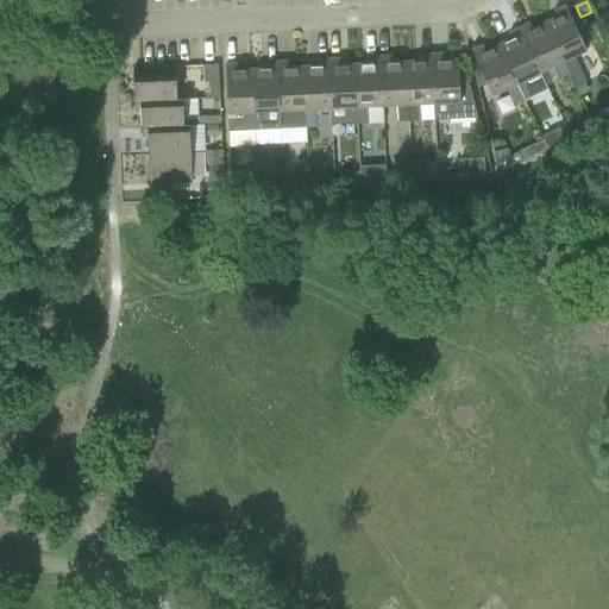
[(558,17),(545,24),(570,79),(576,89),(585,83),(572,57),(586,51),(565,6),(554,12),(558,17)]
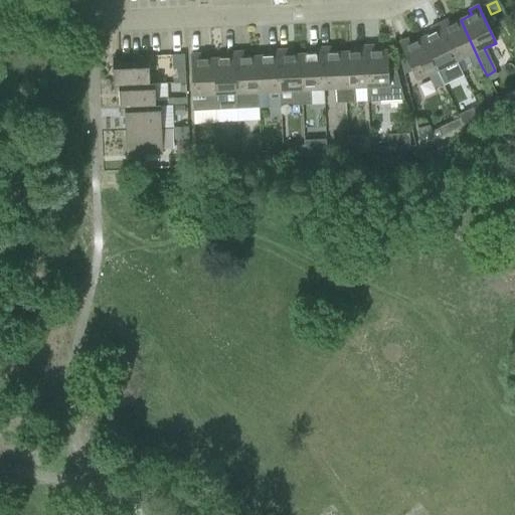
[(474,70),(482,66),(461,20),(450,25),(448,20),(439,24),(457,61),(468,56),(474,70)]
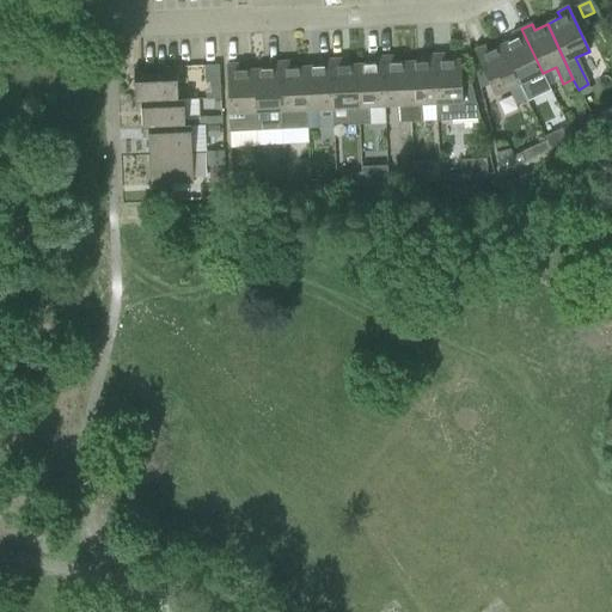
[(514,40),(501,46),(526,101),(534,97),(527,81),(543,73),(521,29),(510,34),(514,40)]
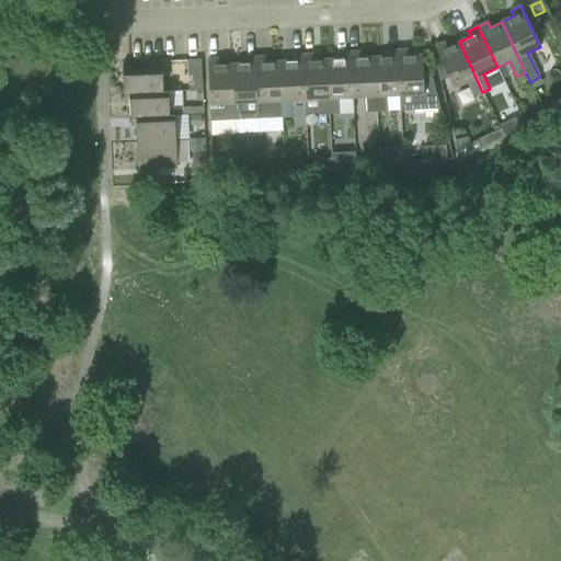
[(473,96),(482,92),(459,42),(447,47),(445,43),(434,47),(444,68),(449,78),(454,88),(467,82),(473,96)]
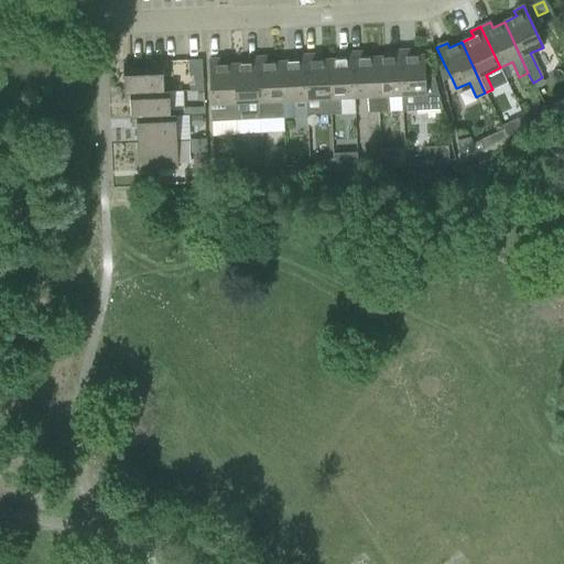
[(389,57),(376,57),(379,114),(389,112),(388,96),(401,96),(400,51),(389,52),(389,57)]
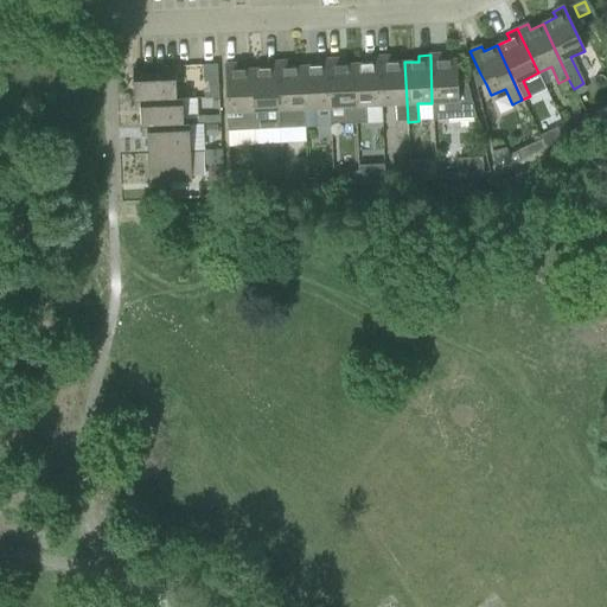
[(433,121),(459,120),(477,119),(466,81),(458,81),(457,59),(441,61),(441,55),(430,55),(432,103),(433,121)]
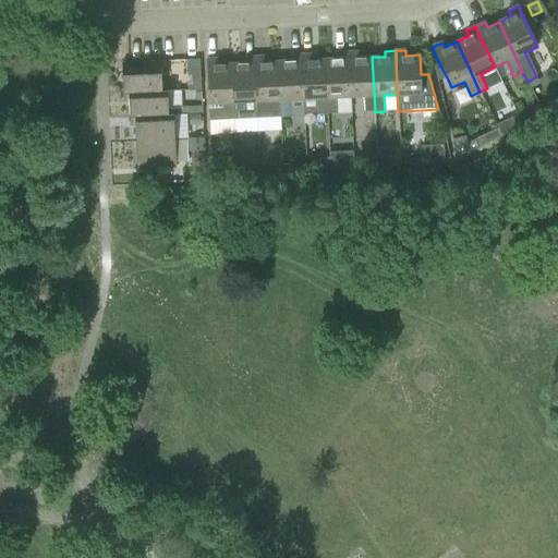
[(325,60),(328,114),(338,113),(337,98),(350,97),(348,52),(338,53),(338,59),(325,60)]
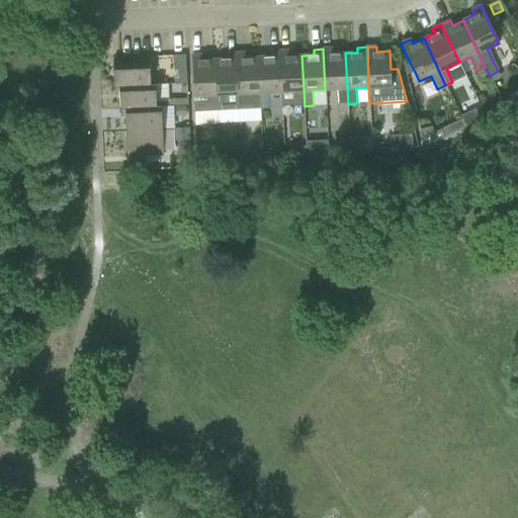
[(338,104),(348,104),(345,53),(333,54),(333,49),(323,49),(325,90),(338,89),(338,104)]
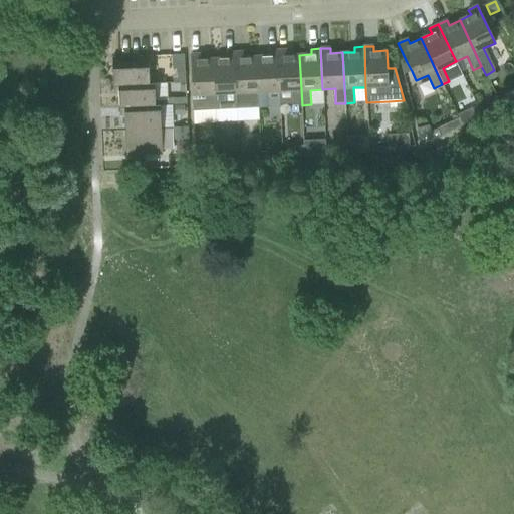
[(267,92),(279,91),(277,50),(268,51),(268,56),(256,57),(258,106),(268,106),(267,92)]
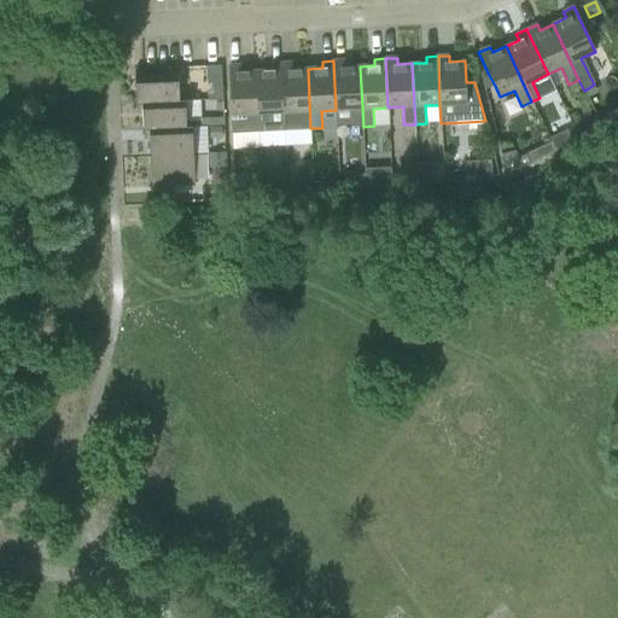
[(351,127),(363,127),(360,66),(345,66),(345,60),(333,60),(336,110),(350,109),(351,127)]
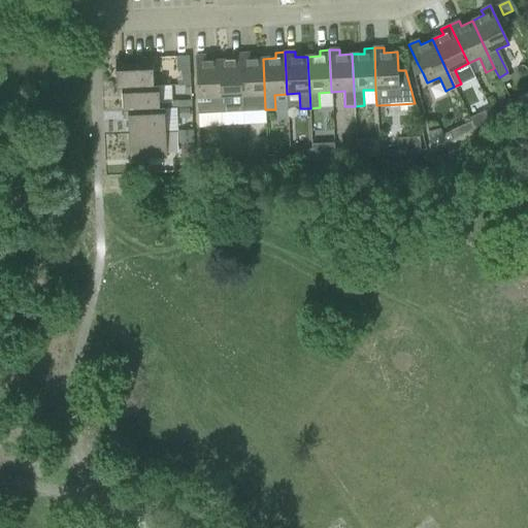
[(251,54),(240,55),(242,96),(243,110),(265,109),(263,59),(251,59),(251,54)]
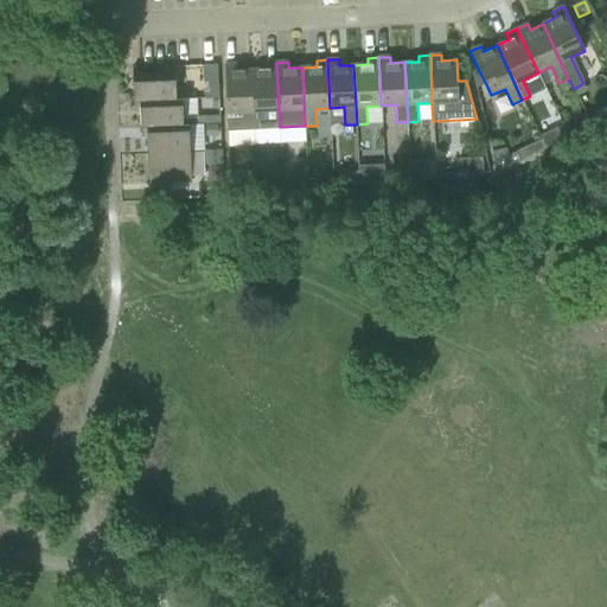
[(280,129),(280,127),(279,110),(276,63),(266,63),(266,69),(251,70),(254,131),(280,129)]
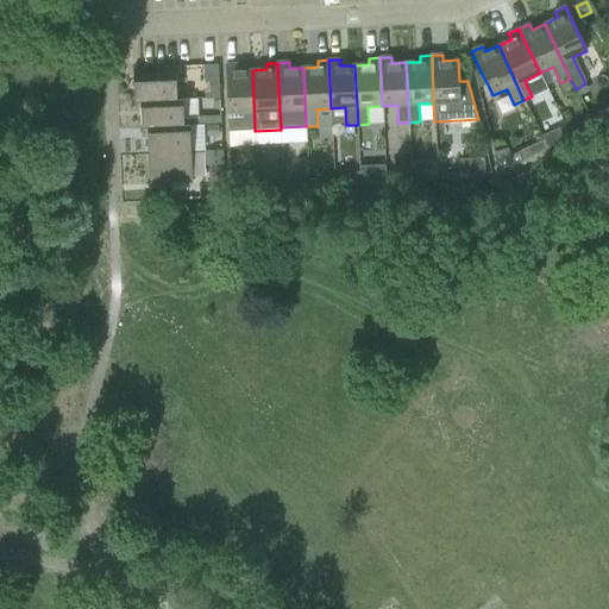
[(255,131),(252,70),(238,70),(238,64),(225,66),(228,132),(255,131)]
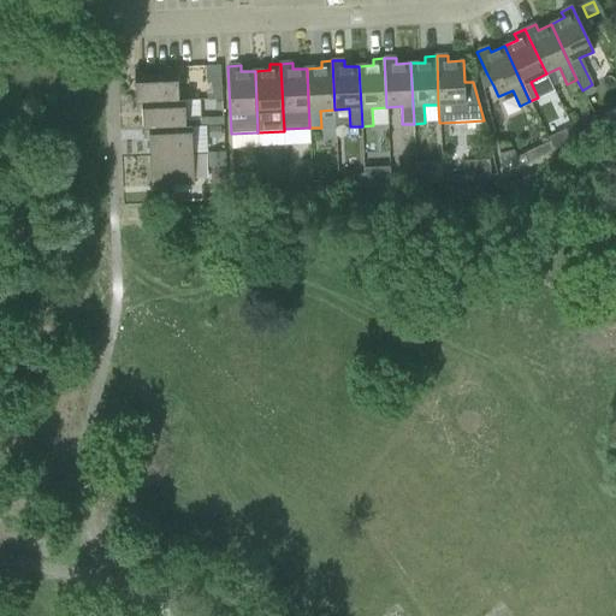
[(219,66),(205,66),(206,83),(220,83),(219,66)]
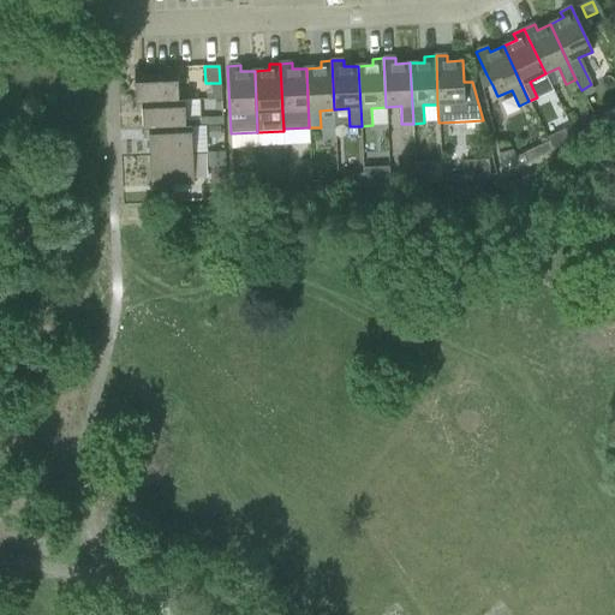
[(135,70),(136,105),(179,103),(178,101),(177,76),(148,77),(147,70),(144,70),(135,70)]
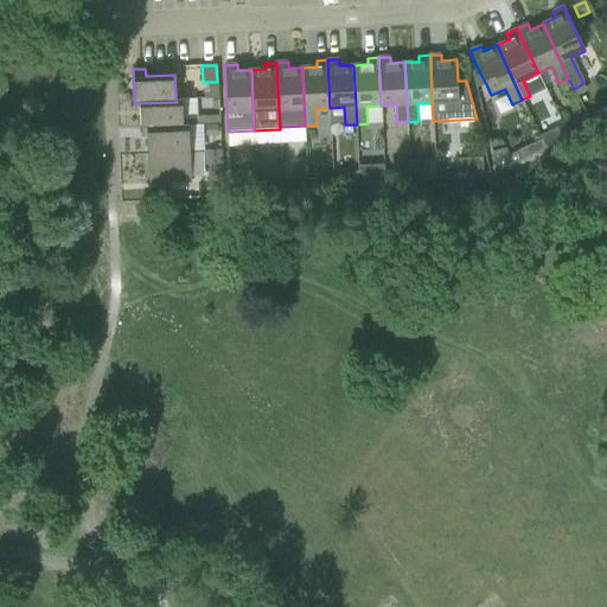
[(480,74),(474,76),(477,88),(486,84),(480,74)]
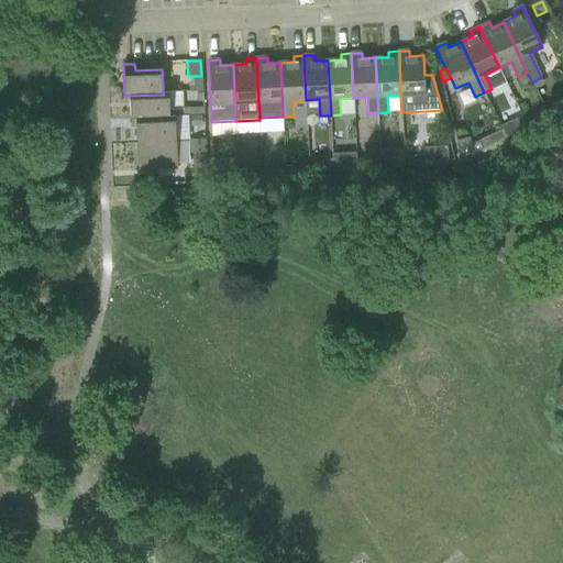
[(130,103),(131,120),(169,119),(169,116),(168,95),(168,92),(163,92),(164,95),(124,96),(124,103),(130,103)]
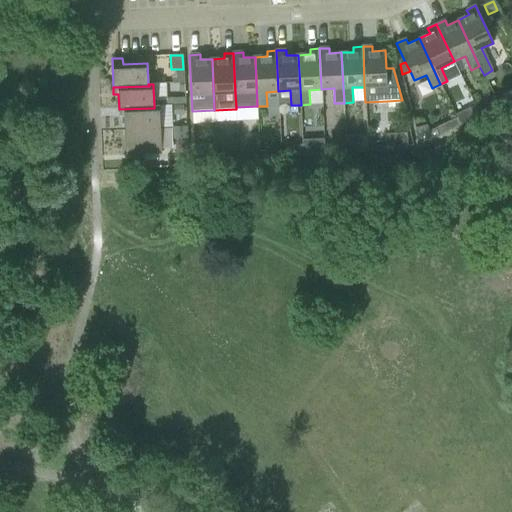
[(497,104),(485,110),(489,119),(502,113),(497,104)]
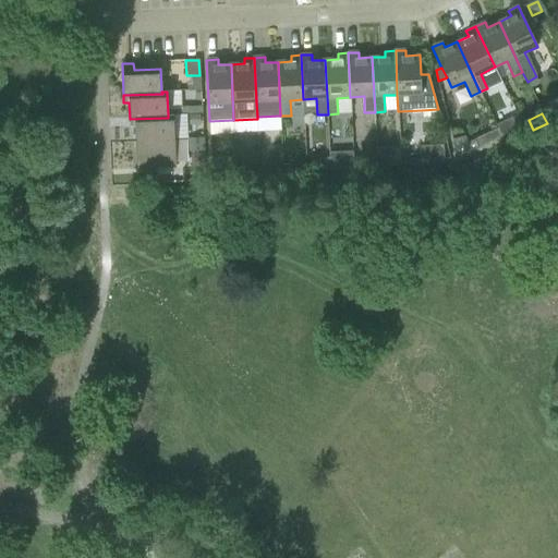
[(168,118),(130,119),(130,125),(134,126),(135,144),(174,142),(173,118),(173,114),(168,114),(168,118)]
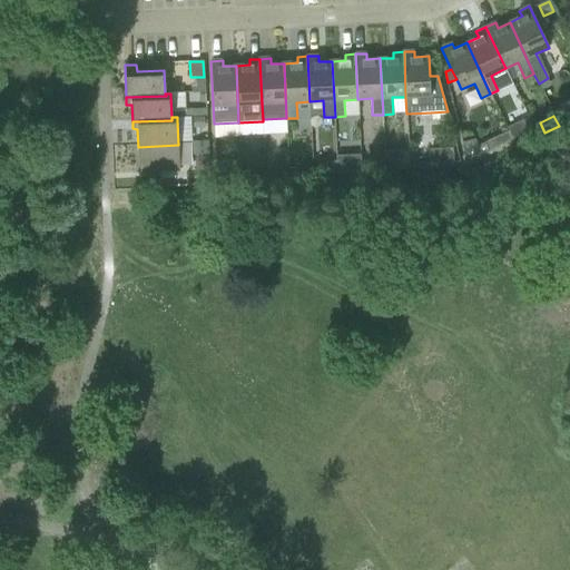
[(204,118),(193,118),(194,129),(204,128),(204,118)]
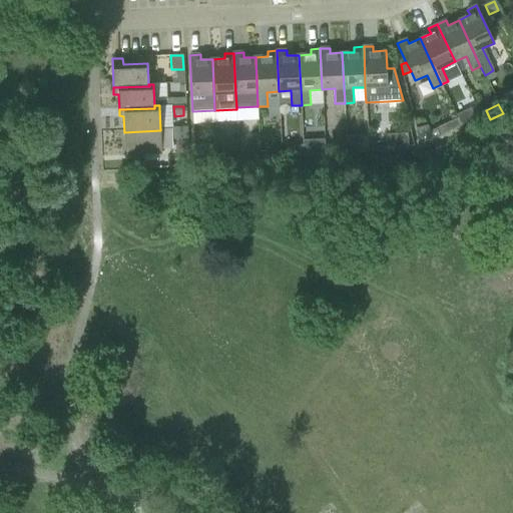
[(461,126),(476,119),(471,108),(456,115),(457,118),(461,126)]
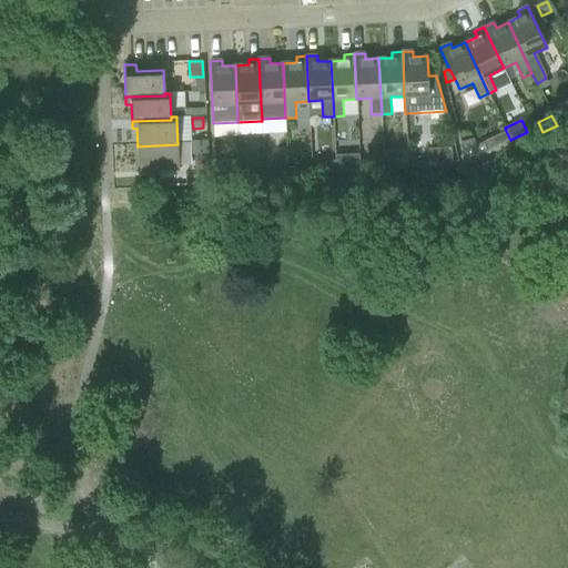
[(462,142),(466,161),(510,140),(506,131),(476,145),(474,140),(462,142)]
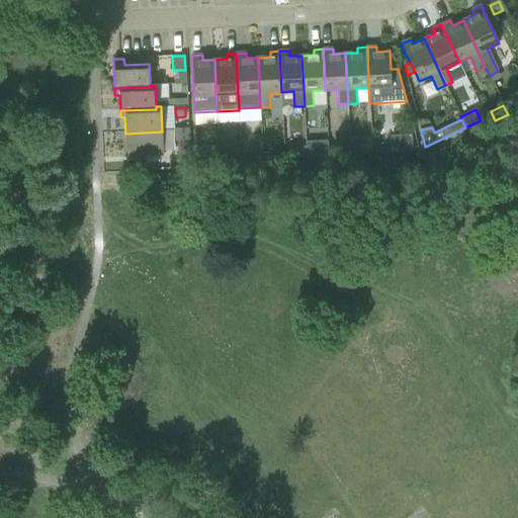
[(188,131),(175,131),(175,143),(188,143),(188,131)]
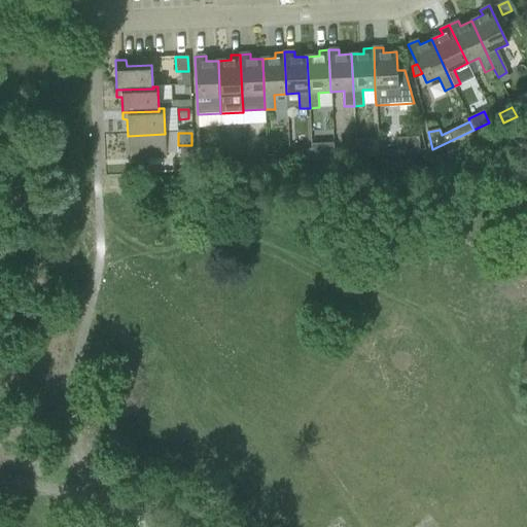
[(130,160),(166,157),(165,134),(128,136),(130,160)]
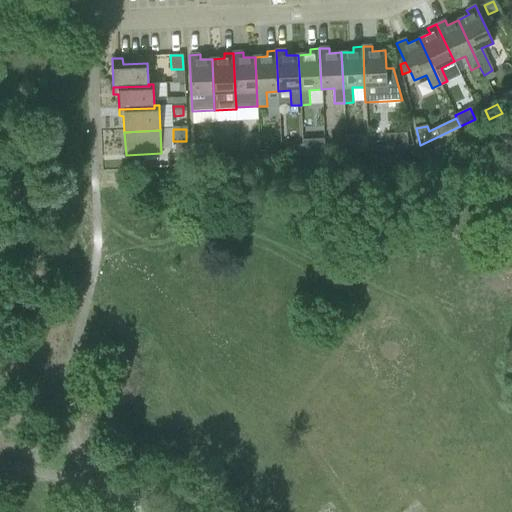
[(394,133),(386,133),(387,147),(387,148),(395,147),(409,147),(409,146),(408,132),(394,133)]
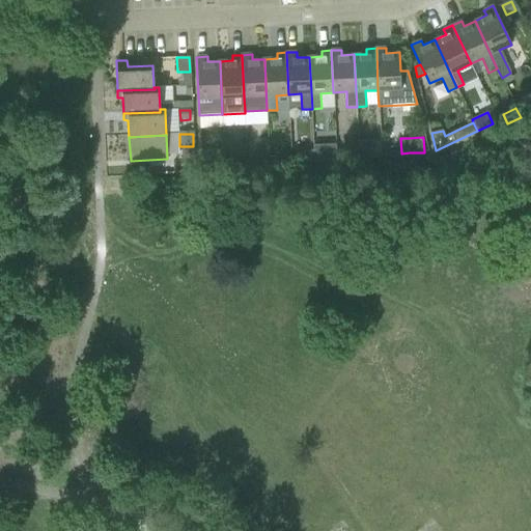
[(261,159),(270,159),(269,140),(260,140),(261,159)]
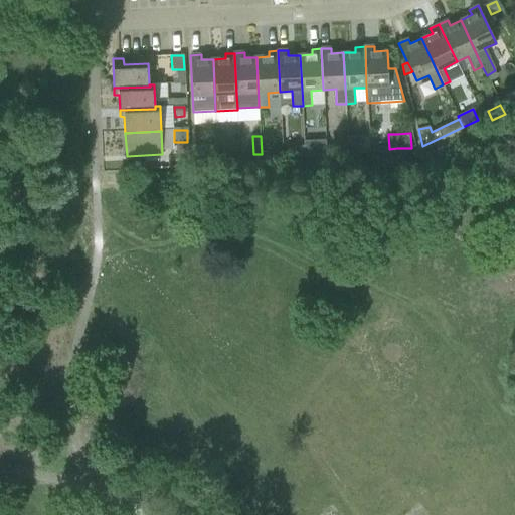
[(362,137),(347,138),(348,150),(363,149),(362,137)]
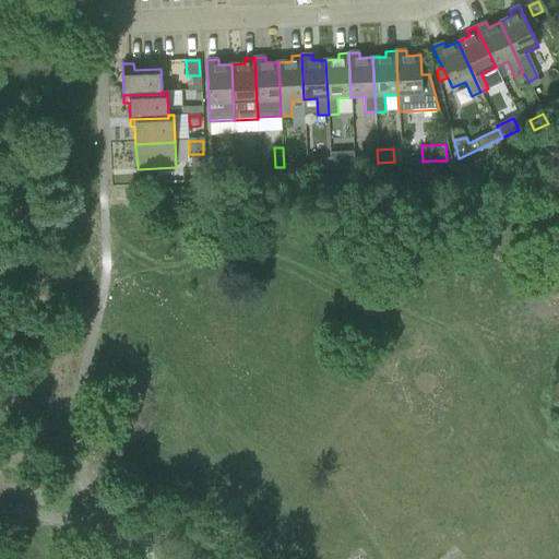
[(376,150),(361,150),(361,163),(377,162),(376,150)]
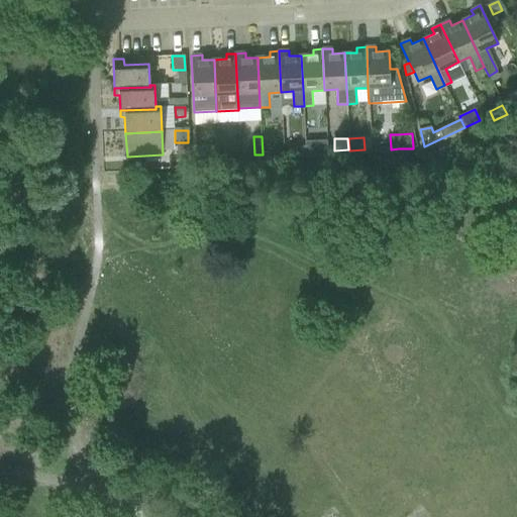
[(307,146),(307,159),(328,158),(327,139),(306,140),(307,146)]
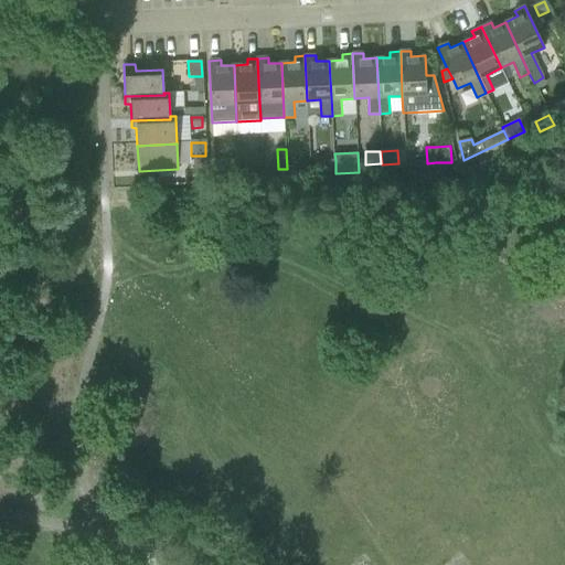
[(244,158),(245,170),(245,171),(263,170),(262,157),(244,158)]
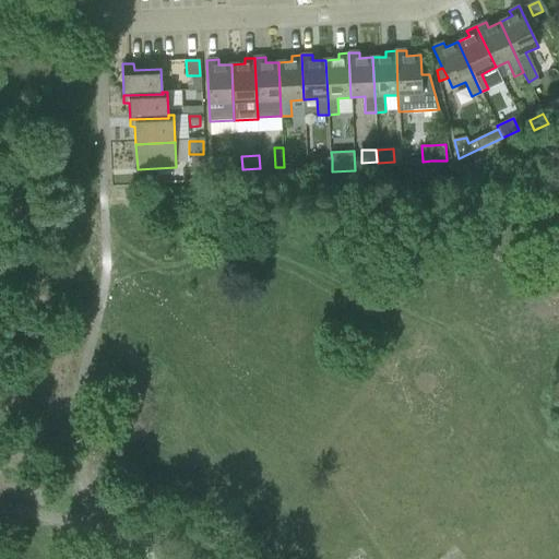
[(237,169),(237,168),(236,157),(212,158),(213,170),(237,169)]
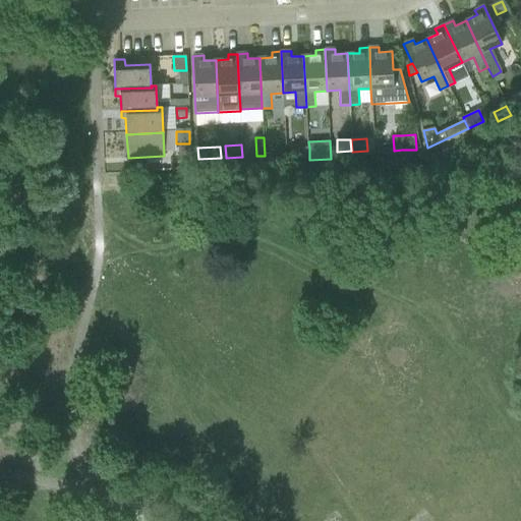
[(309,160),(309,148),(291,149),(292,161),(309,160)]
